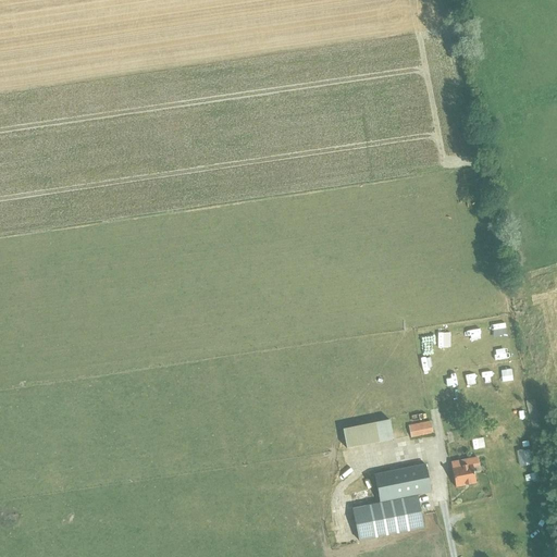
[(521,399),(510,403),(515,416),(525,412),(521,399)]
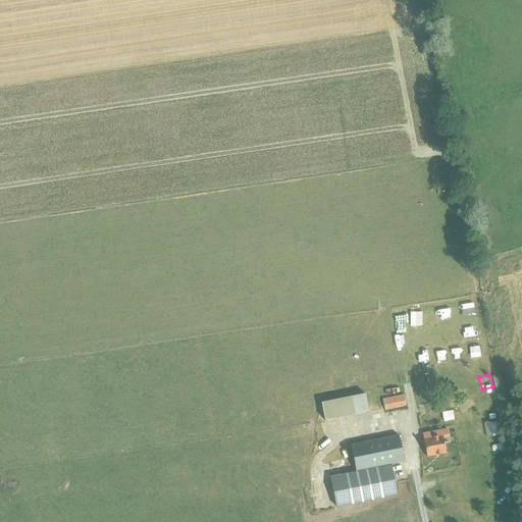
[(382,399),(385,411),(405,407),(403,395),(382,399)]
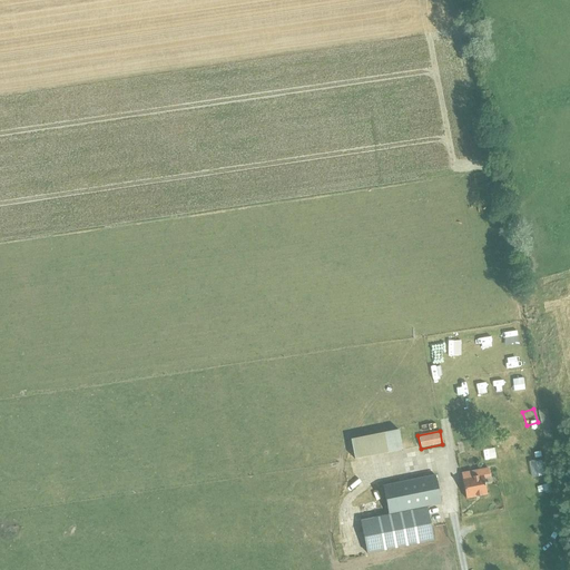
[(349,440),(352,460),(385,454),(385,453),(395,451),(394,443),(384,445),(382,433),(349,440)]
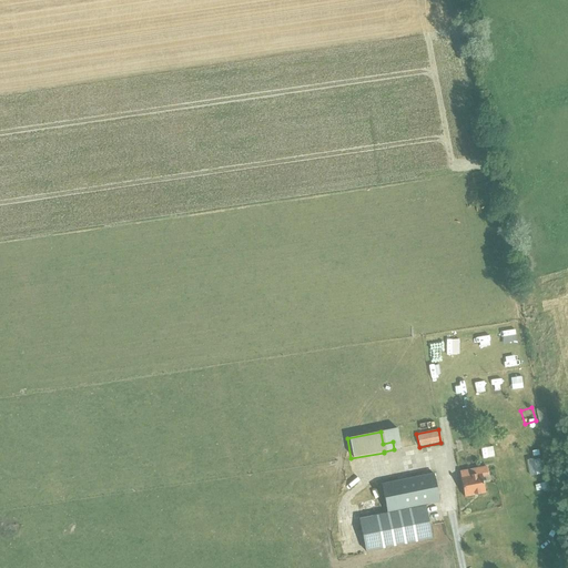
[(533,474),(546,473),(545,456),(531,457),(533,474)]
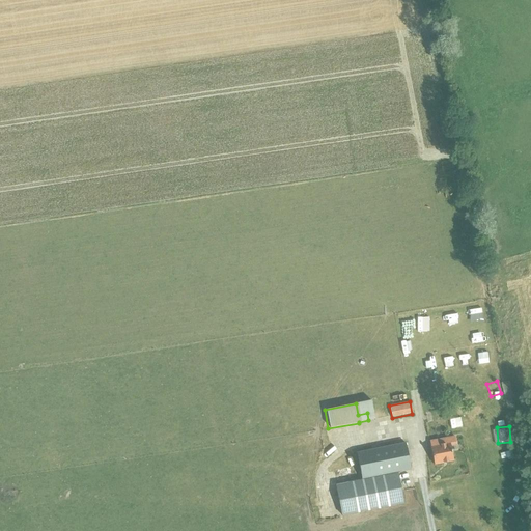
[(455,437),(430,442),(435,465),(454,460),(451,449),(457,448),(456,442),(455,437)]
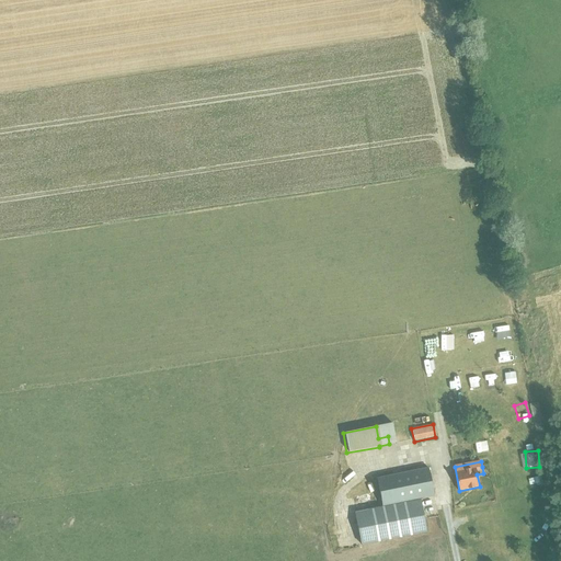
[(377,479),(382,506),(382,507),(355,513),(362,546),(427,533),(420,499),(434,495),(428,468),(377,479)]
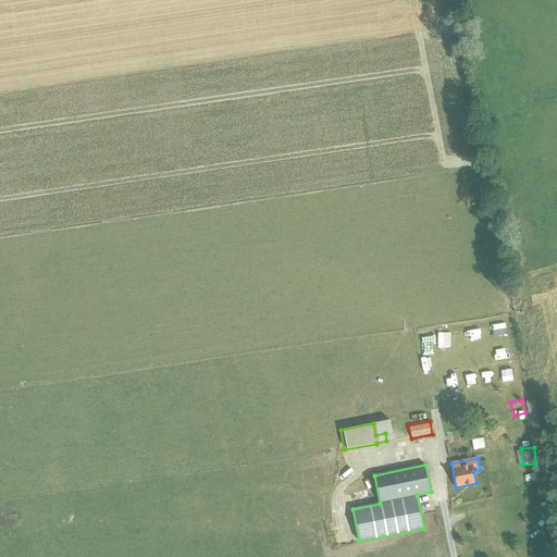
[(502,474),(493,477),(495,490),(504,487),(502,474)]
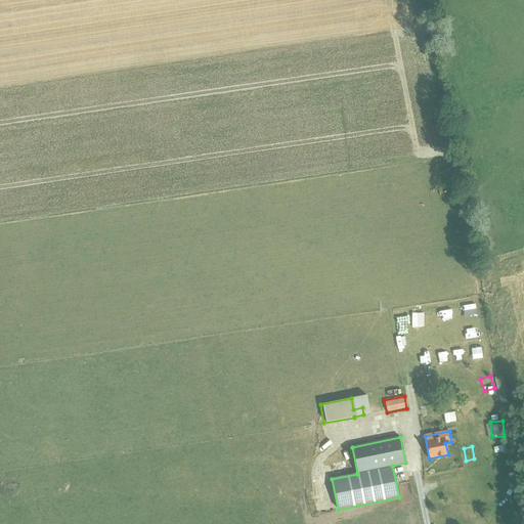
[(500,457),(510,457),(510,446),(499,446),(500,457)]
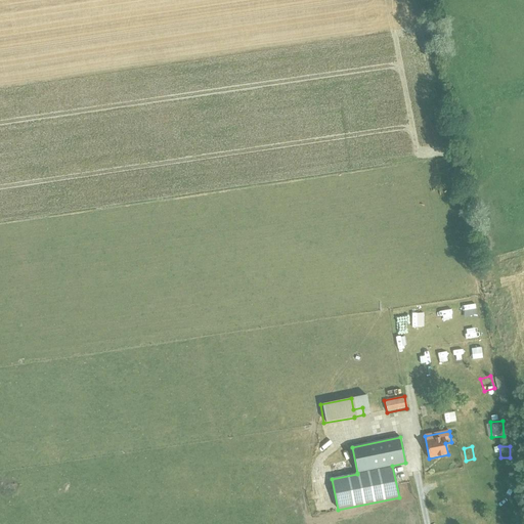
[(519,472),(510,472),(510,481),(512,481),(512,488),(520,488),(519,472)]
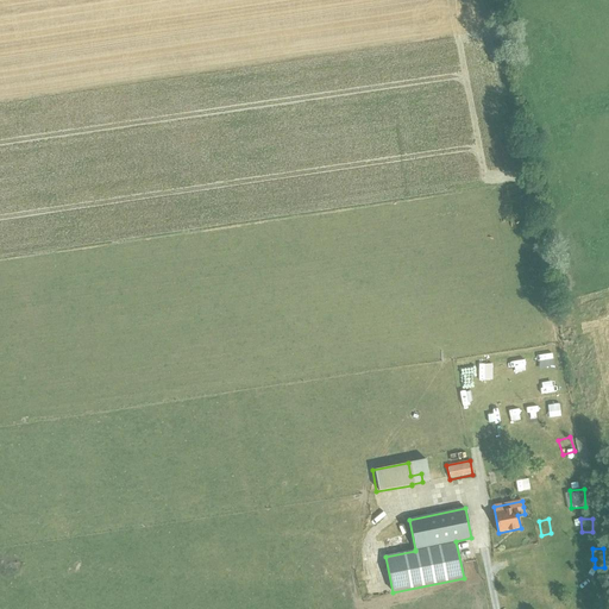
[(477,560),(468,560),(468,572),(478,572),(477,560)]
